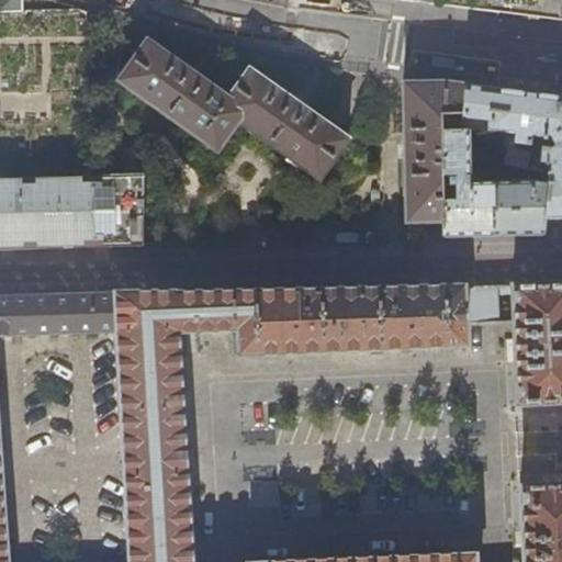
[(0,0),(0,179),(89,178),(87,12),(78,10),(74,10),(23,11),(22,0),(0,0)]
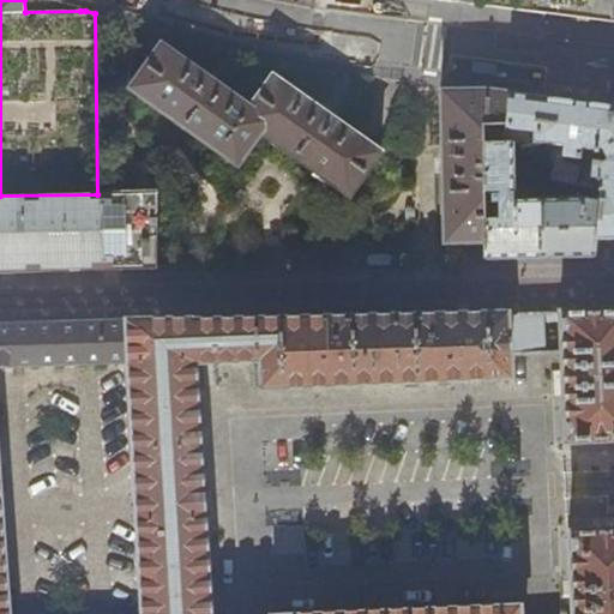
[(459,0),(459,2),(509,8),(549,14),(551,0),(459,0)]
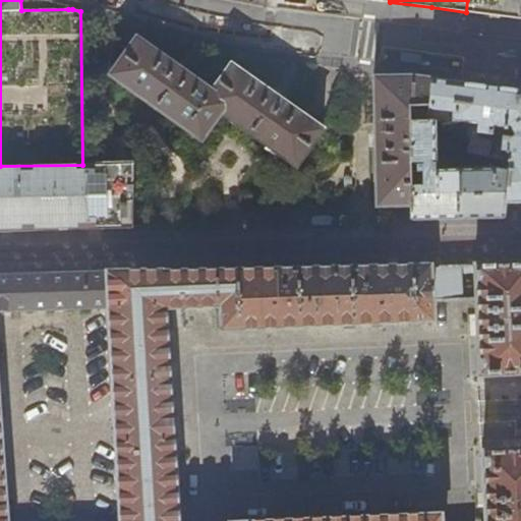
[(520,0),(467,0),(466,12),(501,16),(506,17),(516,18),(520,17),(520,0)]
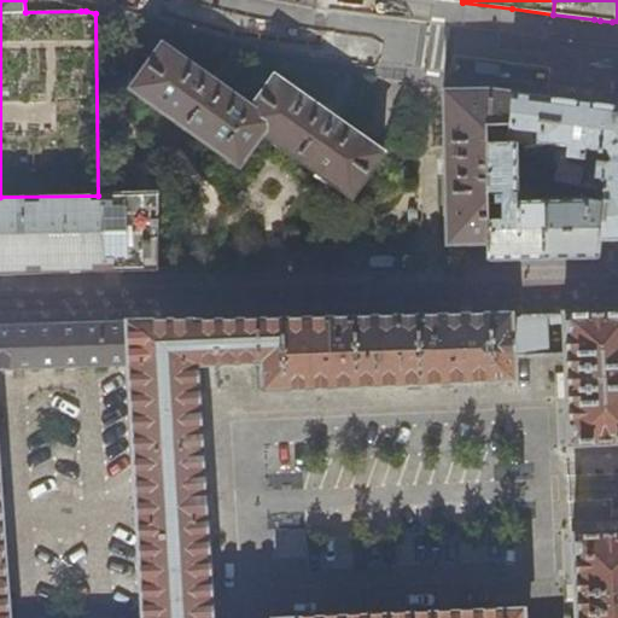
[(239,165),(262,134),(263,133),(246,121),(254,110),(251,108),(163,45),(130,88),(239,165)]
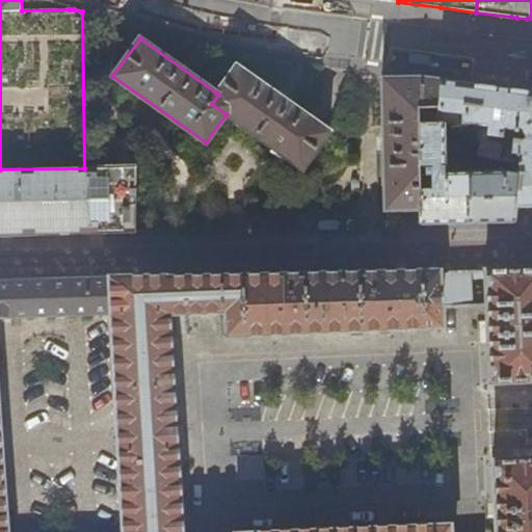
[(227,114),(225,115),(303,170),(330,132),(236,65),(216,92),(218,95),(212,104),(227,114)]
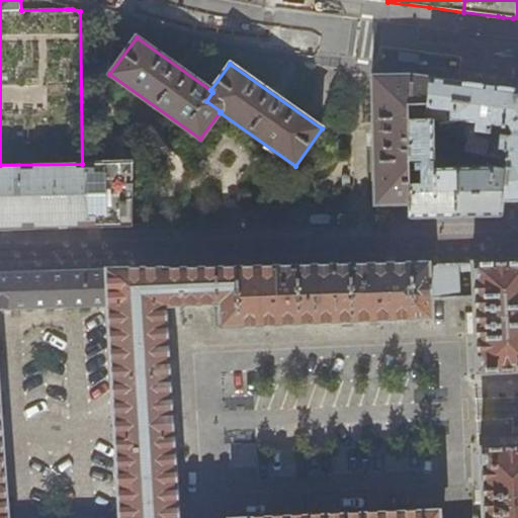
[(379,204),(409,203),(409,185),(408,173),(408,121),(409,121),(409,106),(428,106),(430,79),(409,76),(397,76),(372,77),(375,204),(379,204)]
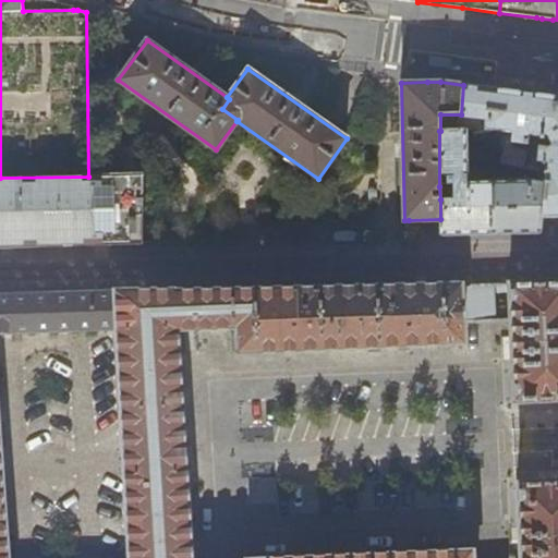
[(545,173),(541,217),(553,216),(557,216),(557,96),(519,92),(463,85),(461,114),(487,118),(486,130),(504,130),(500,164),(511,166),(513,143),(542,145),(541,162),(548,162),(546,173),(545,173)]
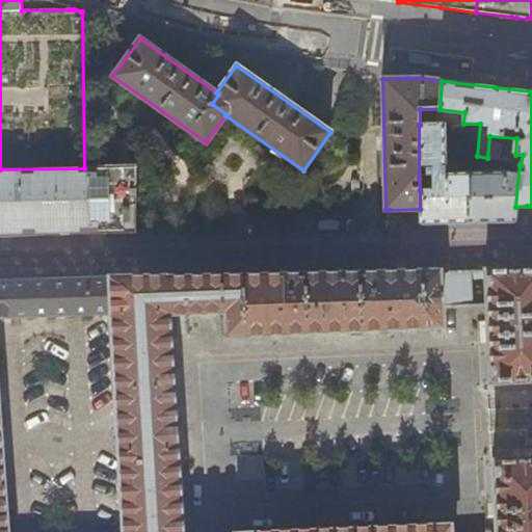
[(442,224),(468,223),(468,201),(470,200),(472,173),(446,174),(445,124),(420,125),(419,125),(419,178),(430,178),(430,190),(420,190),(420,209),(421,224),(442,224)]
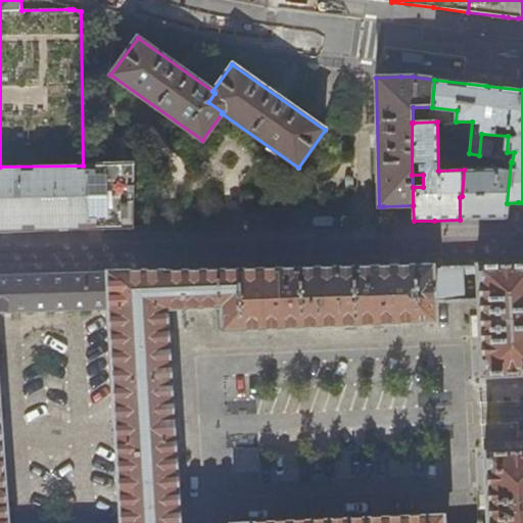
[(506,219),(507,203),(511,162),(506,161),(506,171),(497,171),(495,169),(464,170),(462,196),(460,197),(460,220),(483,219),(506,219)]
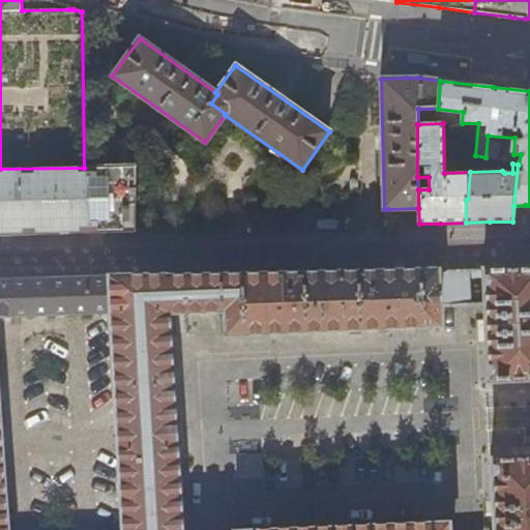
[(135,231),(136,166),(84,168),(0,169),(0,233),(63,232),(135,231)]
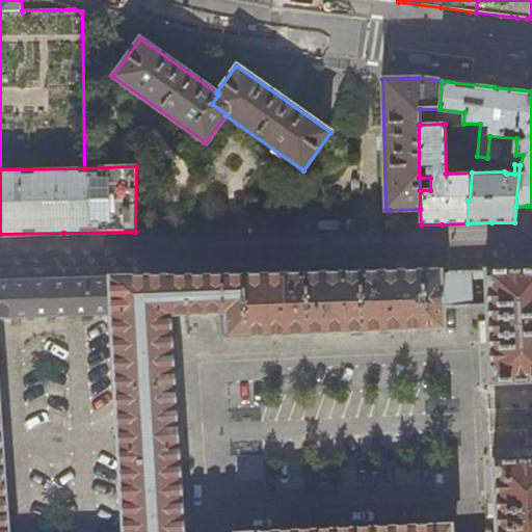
[(531,267),(520,268),(485,270),(487,382),(531,379),(531,267)]
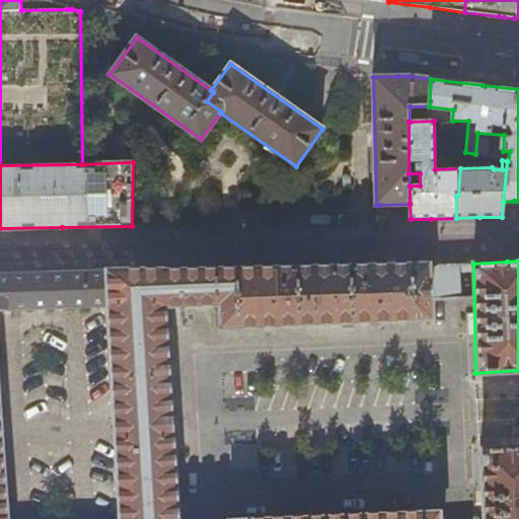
[(176,518),(165,307),(214,305),(215,323),(221,323),(221,327),(431,318),(430,301),(460,300),(459,264),(429,265),(429,264),(401,265),(315,268),(294,269),(275,269),(165,273),(162,273),(161,272),(107,273),(107,275),(48,277),(0,278),(0,518),(438,518),(439,511),(251,518),(176,518)]
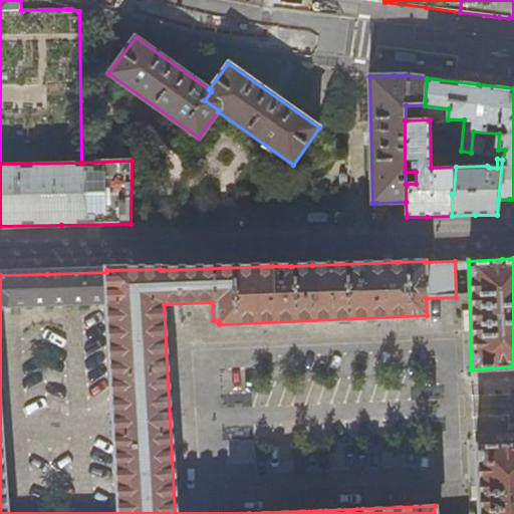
[(513,513),(513,441),(475,444),(478,513),(513,513)]
